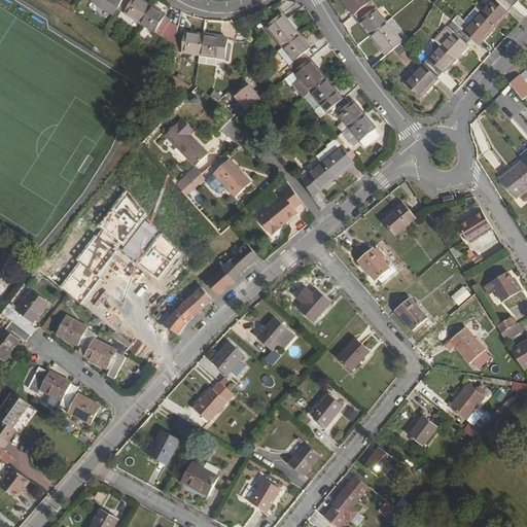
[(123,0),(100,0),(116,10),(123,0)]
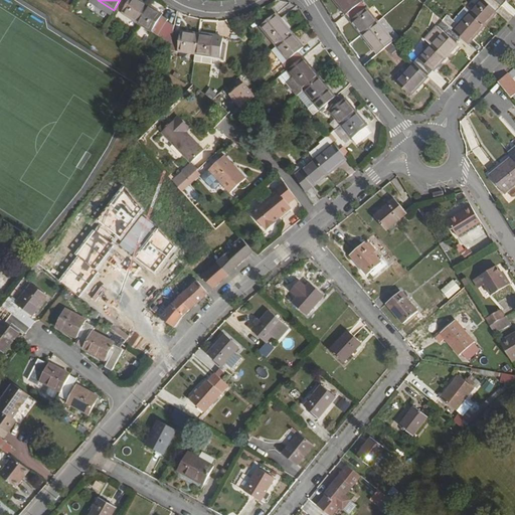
[(120,0),(114,10),(135,23),(146,7),(134,0),(120,0)]
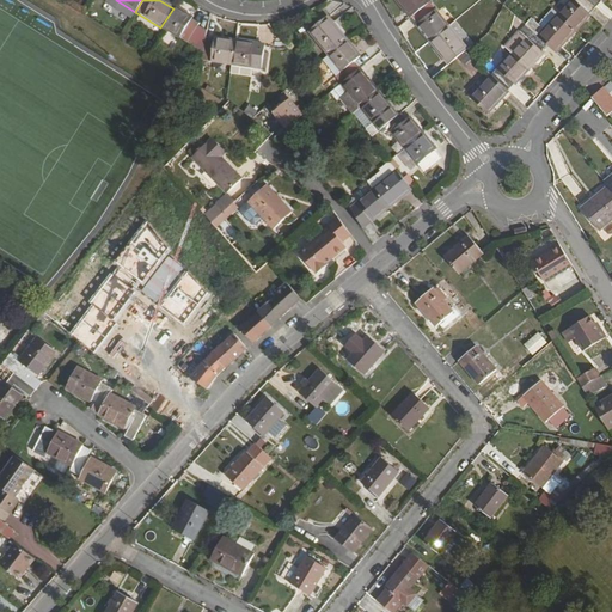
[(393,0),(410,18),(428,4),(424,0),(393,0)]
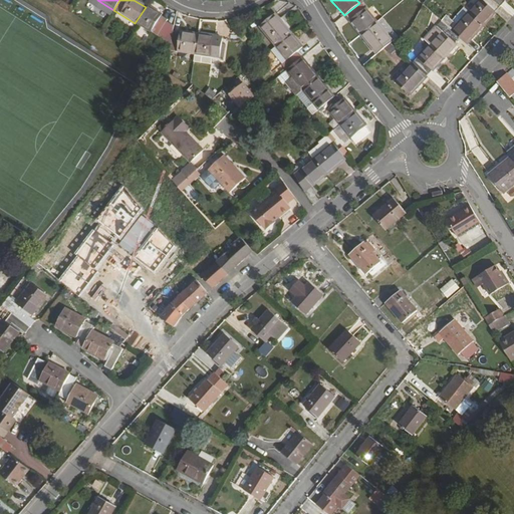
[(480,0),(468,13),(482,26),(500,7),(491,0),(480,0)]
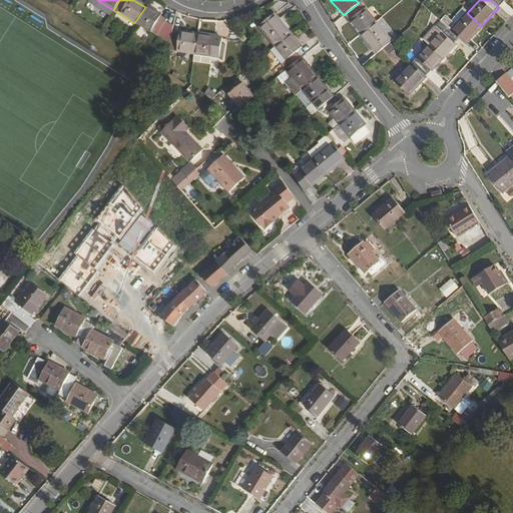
[(344,15),(360,35),(375,23),(359,3),(344,15)]
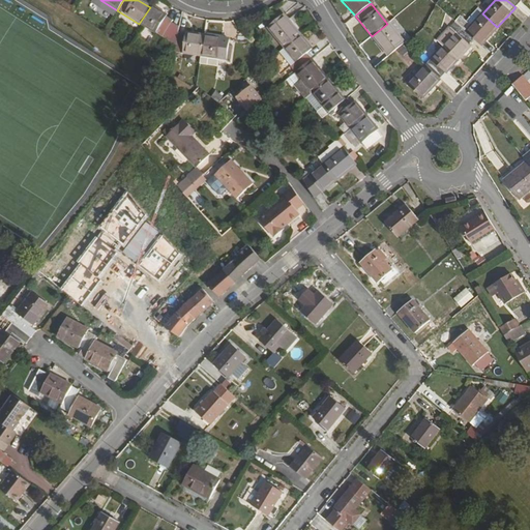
[(150,7),(139,24),(175,46),(177,33),(178,28),(170,24),(172,22),(166,18),(166,17),(150,7)]
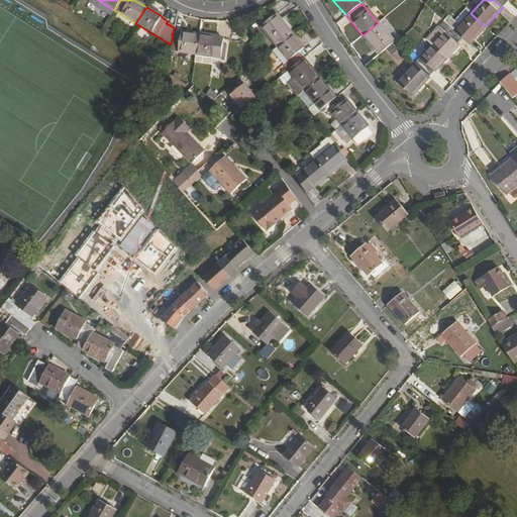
[(471,13),(466,9),(454,22),(459,26),(471,13)]
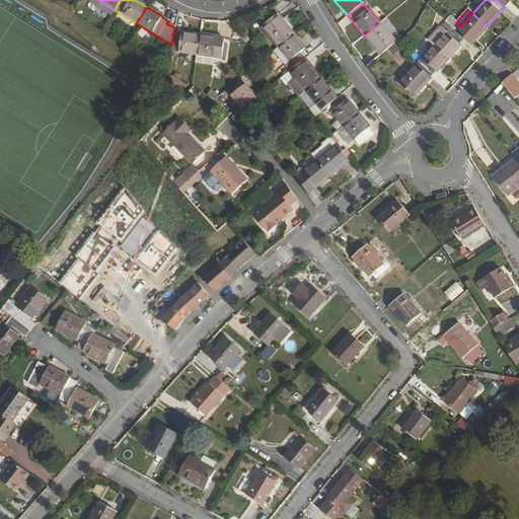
[(464,40),(470,46),(487,26),(472,13),(461,26),(456,22),(450,17),(445,22),(464,40)]
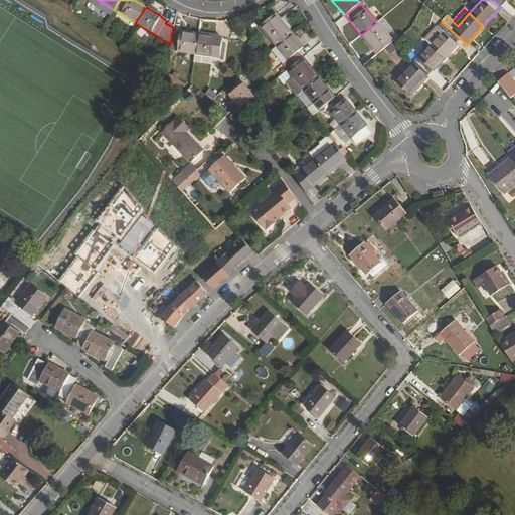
[(276,47),(291,35),(280,21),(279,22),(275,16),(260,28),(276,47)]
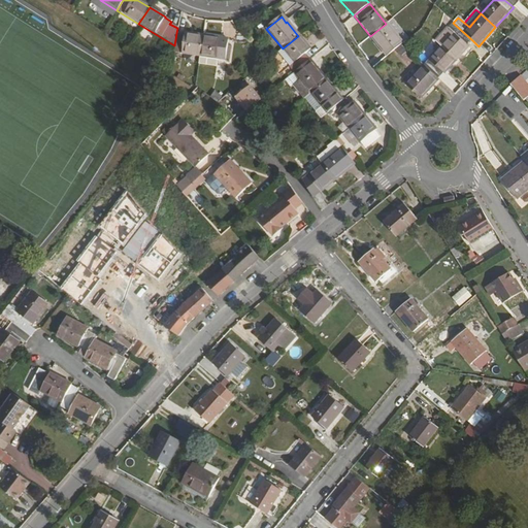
[(440,46),(456,60),(472,40),(453,23),(448,29),(449,30),(437,42),(440,46)]
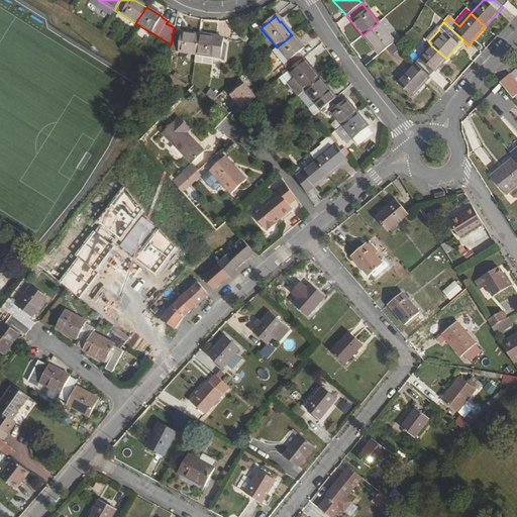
[(363,35),(379,55),(392,44),(394,42),(378,23),(363,35)]
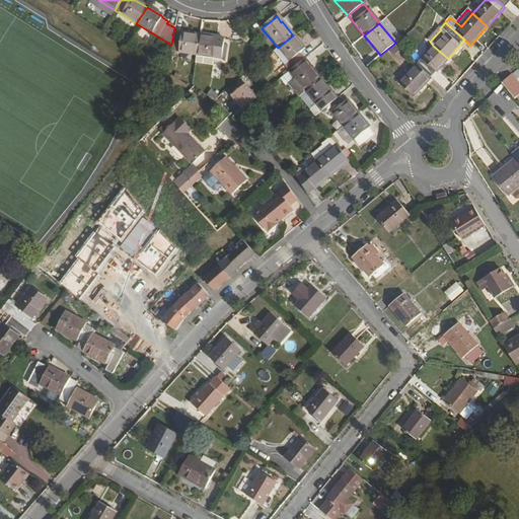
[(170,51),(196,55),(199,35),(181,32),(181,34),(173,32),(171,45),(170,51)]
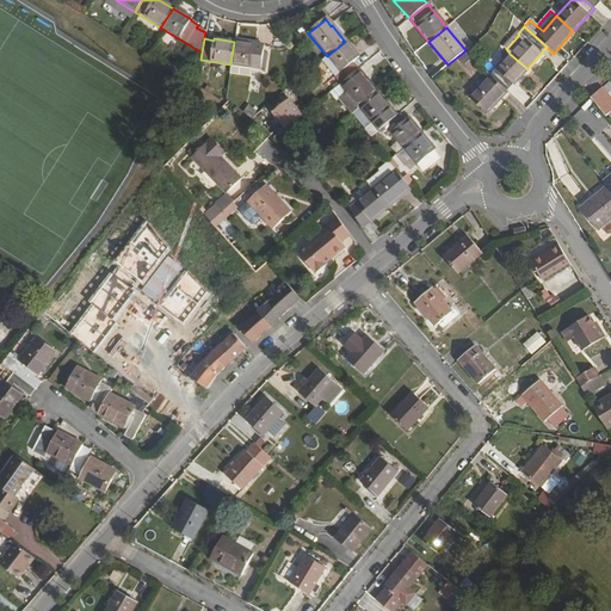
[(230,65),(251,68),(260,69),(263,54),(263,47),(254,45),(254,44),(234,42),(230,65)]
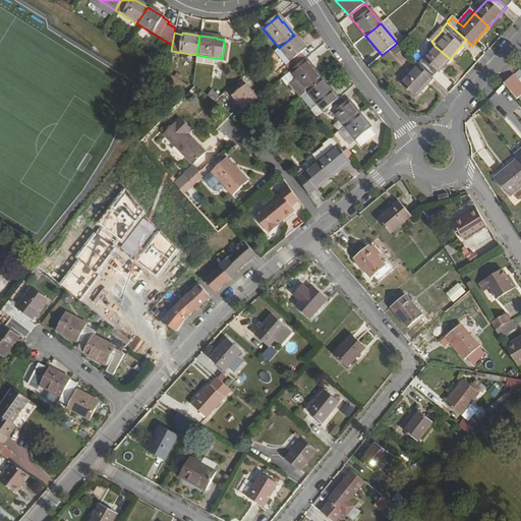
[(290,72),(304,60),(299,55),(305,49),(294,36),(279,48),(290,62),(285,66),(290,72)]
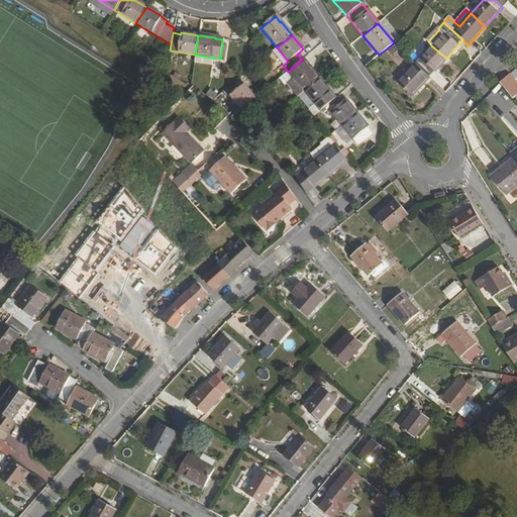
[(414,65),(428,78),(446,59),(431,45),(414,65)]
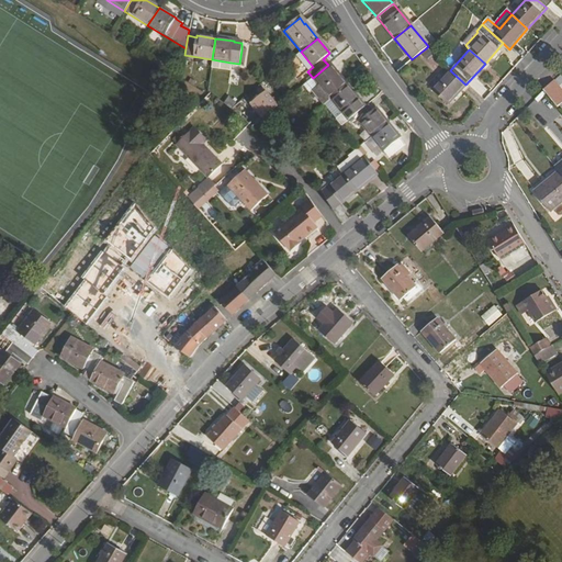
[(313,67),(301,52),(295,56),(307,71),(313,67)]
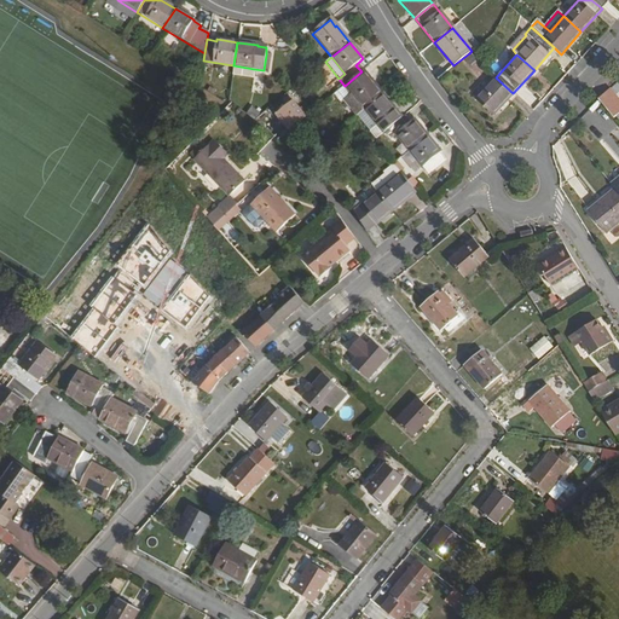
[(233,65),(232,76),(253,79),(254,69),(233,65)]
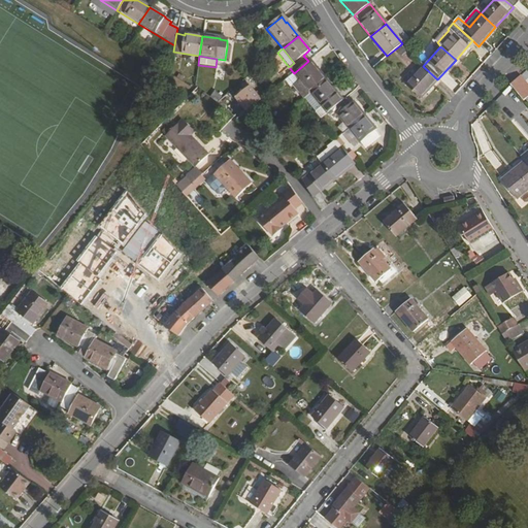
[(310,93),(326,80),(309,60),(308,61),(294,73),(299,79),(310,93)]
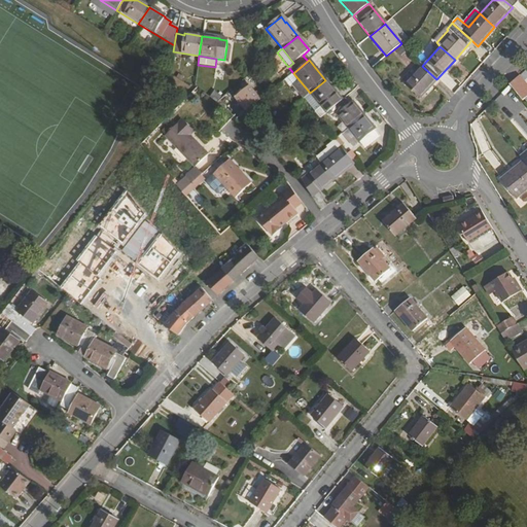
[(406,85),(419,99),(436,79),(422,66),(418,62),(400,80),(406,85)]
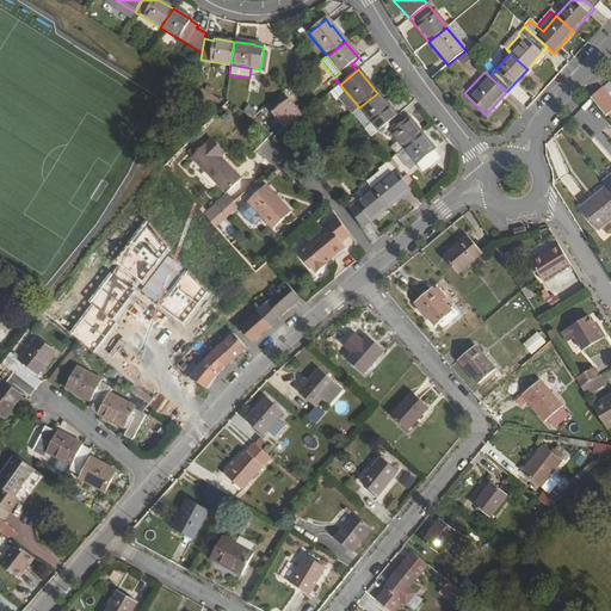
[(610,102),(600,88),(590,99),(605,117),(610,111),(610,102)]
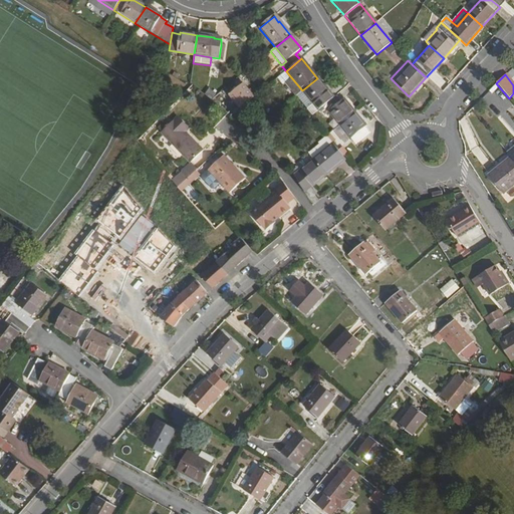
[(285,83),(295,96),(302,90),(291,77),(285,83)]
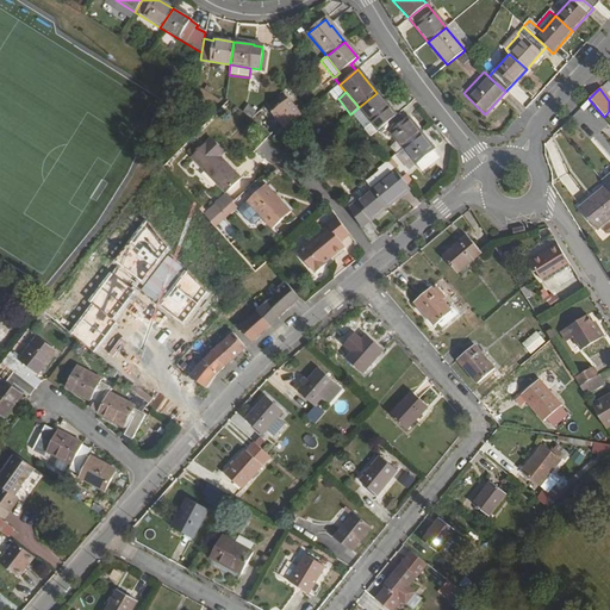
[(378,131),(394,117),(390,111),(390,110),(377,93),(359,107),(378,131)]
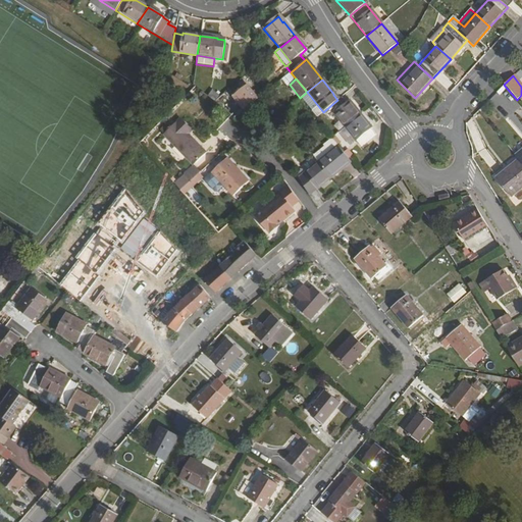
[(232,96),(244,110),(258,99),(247,85),(232,96)]
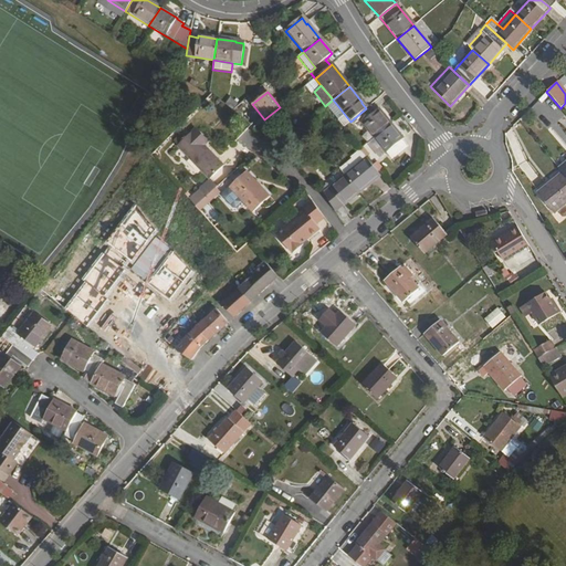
[(229,96),(224,104),(233,109),(238,102),(229,96)]
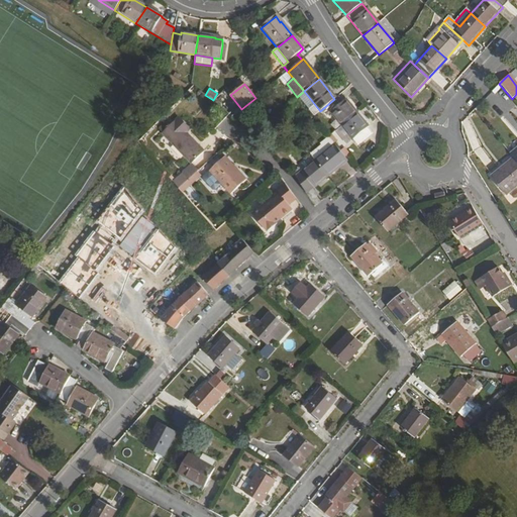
[(341,126),(356,114),(344,100),(339,105),(334,99),(320,111),(324,117),(329,112),(341,126)]
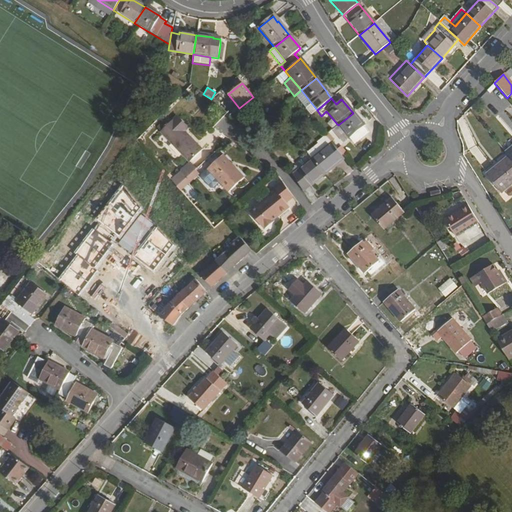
[(353,145),(368,133),(363,128),(364,127),(353,113),(338,125),(350,140),(353,145)]
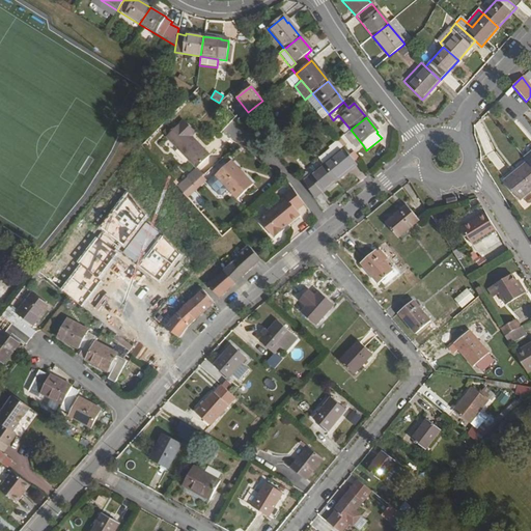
[(166,137),(196,168),(210,156),(192,137),(188,133),(192,129),(184,120),(166,137)]
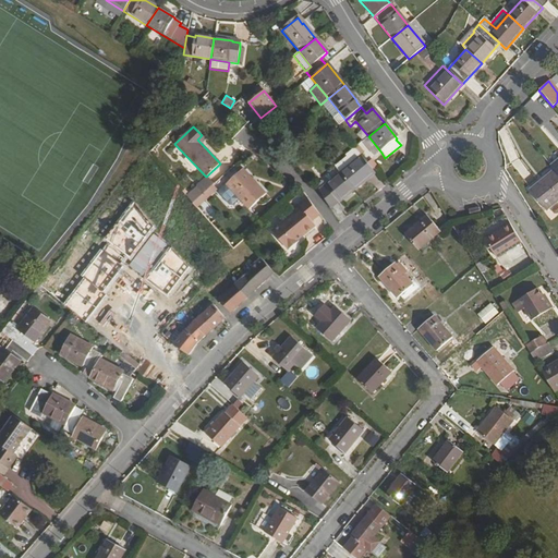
[(334,167),(340,174),(361,157),(355,150),(334,167)]
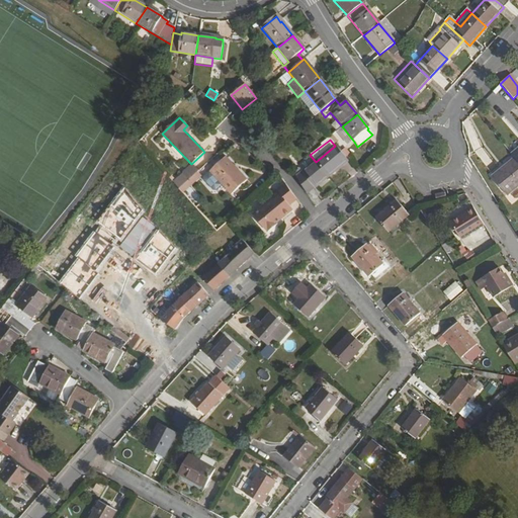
[(328,177),(348,161),(345,157),(335,146),(316,162),(328,177)]
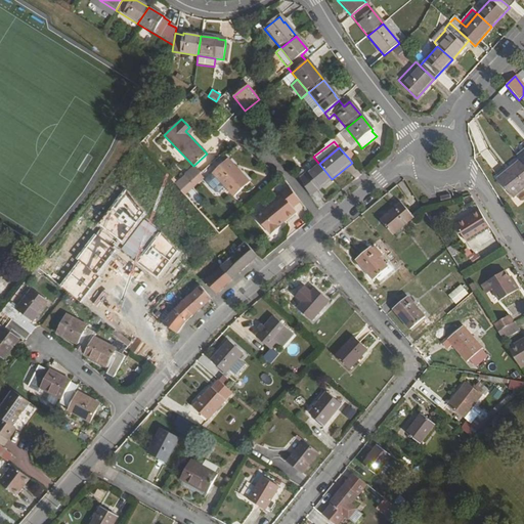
[(228,159),(213,172),(235,195),(250,182),(228,159)]
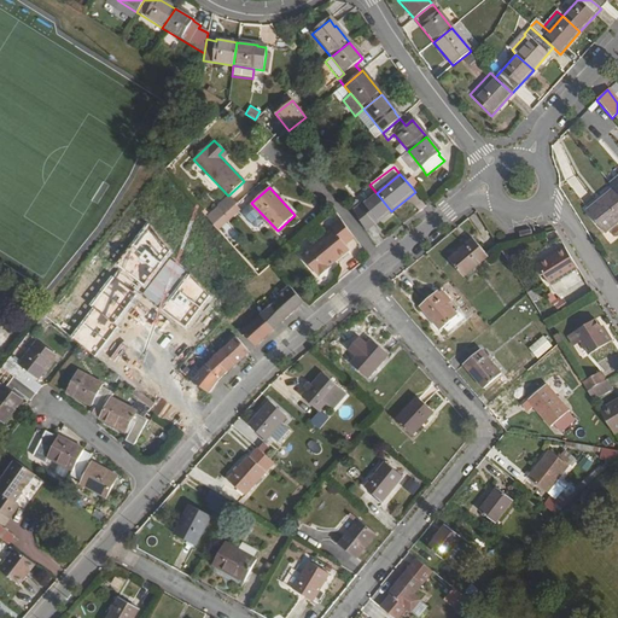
[(617,196),(613,190),(587,211),(605,233),(617,222),(617,196)]
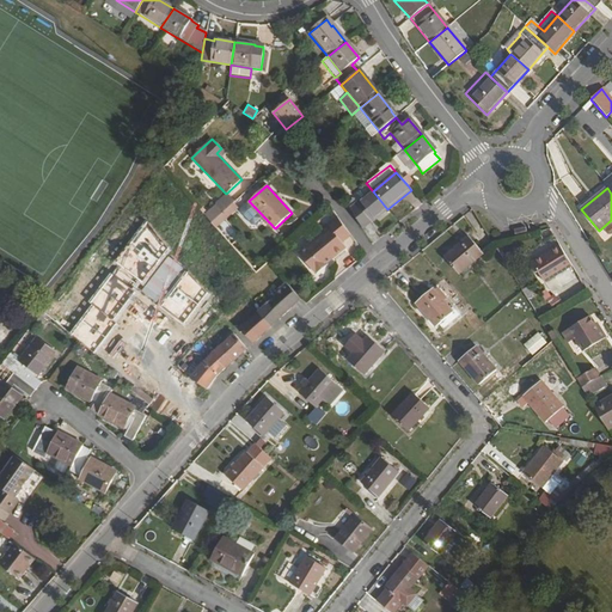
[(371,222),(387,209),(373,191),(356,203),(353,199),(346,204),(360,228),(369,221),(371,222)]
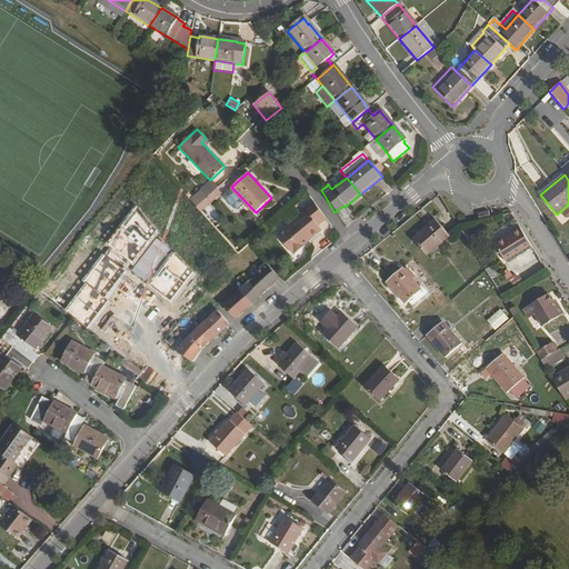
[(207,199),(218,190),(210,180),(199,190),(200,191),(207,199)]
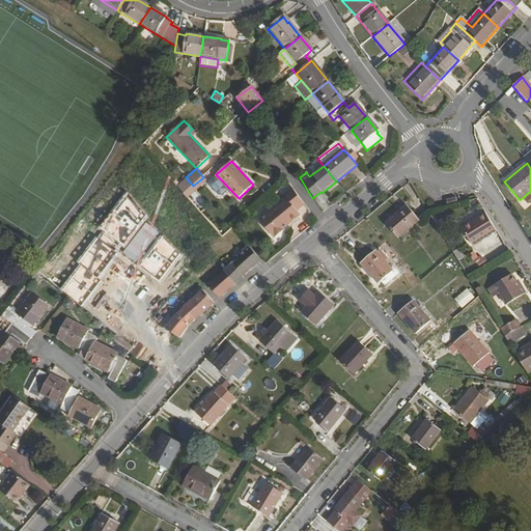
[(185,194),(193,186),(187,178),(178,188),(185,194)]
